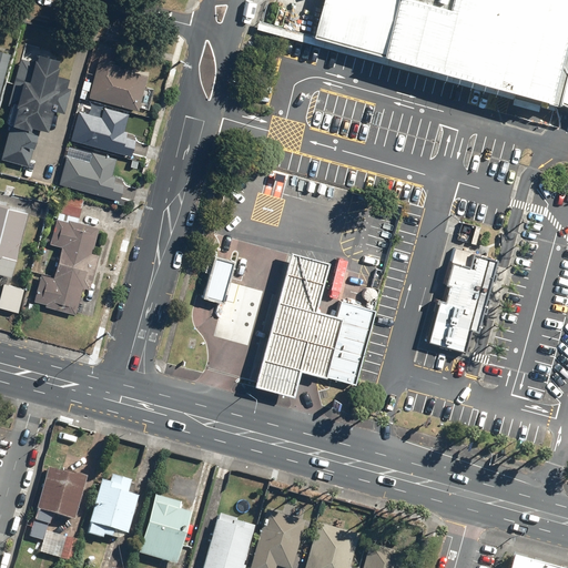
[(567,0),(315,0),(307,33),(555,102),(567,109),(567,0)]
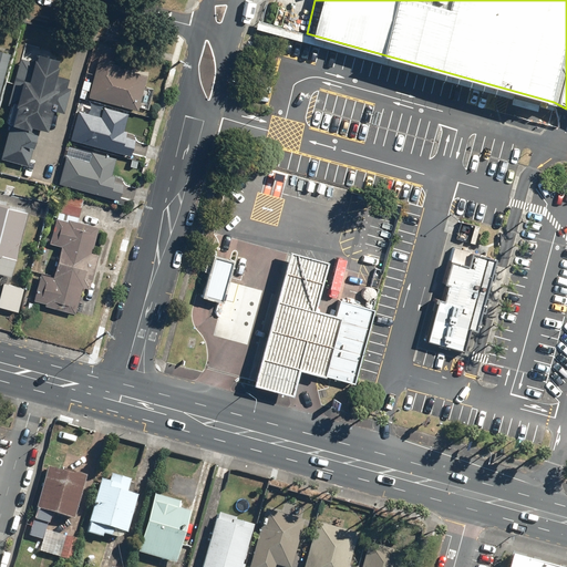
[(0,90),(10,53),(0,50),(0,90)]
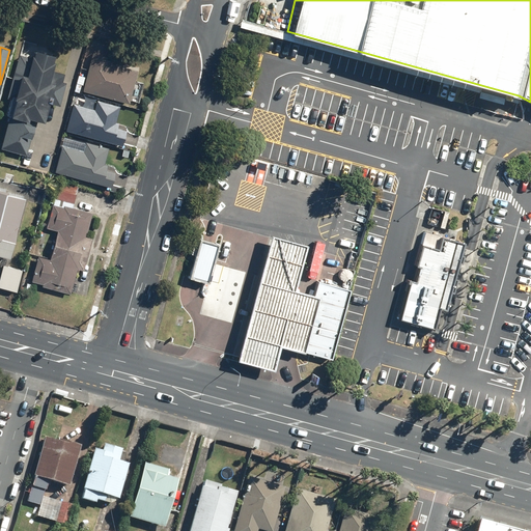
[(106,57),(91,53),(81,90),(129,103),(138,71),(105,61),(106,57)]
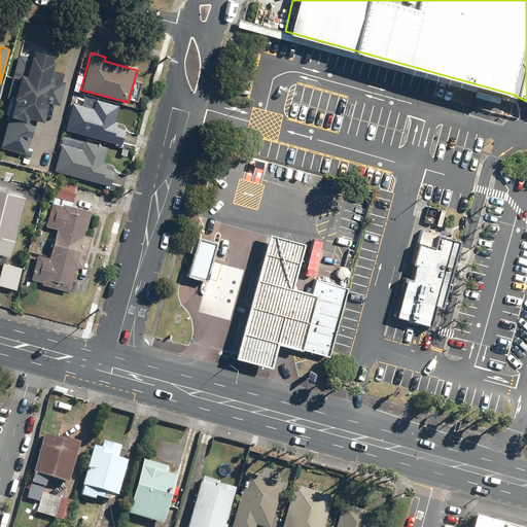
[(31,60),(19,57),(8,95),(14,97),(0,149),(25,156),(34,121),(41,124),(46,105),(55,107),(61,85),(57,84),(60,75),(48,72),(53,58),(33,54),(31,60)]
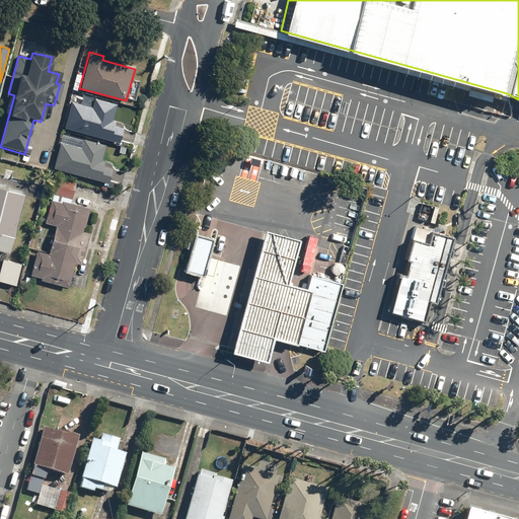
[(117,103),(94,97),(92,105),(71,100),(64,126),(120,142),(124,128),(114,125),(115,121),(112,120),(117,103)]
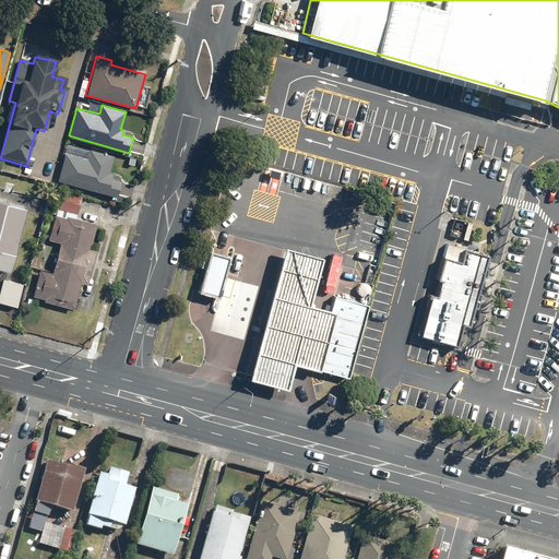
[(86,157),(64,152),(57,181),(116,197),(120,180),(111,178),(113,174),(109,173),(114,155),(88,149),(86,157)]
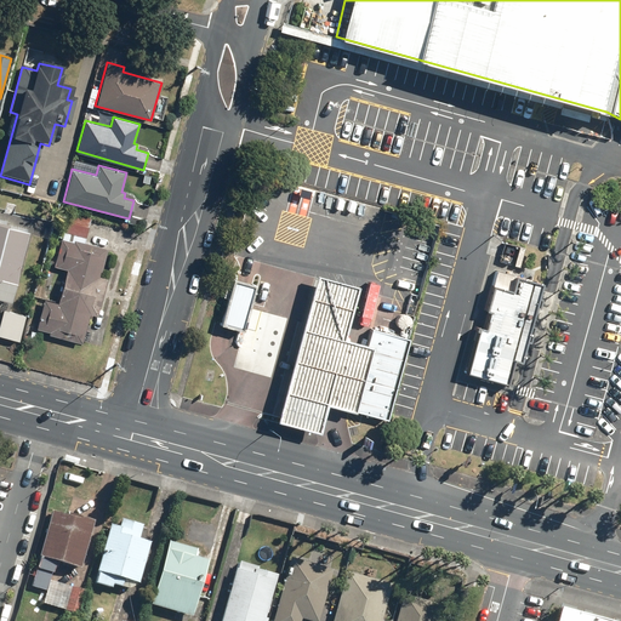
[(57,237),(61,238),(53,266),(66,269),(57,303),(43,300),(35,328),(49,331),(47,335),(81,343),(89,314),(97,315),(107,278),(100,277),(107,248),(84,241),(91,217),(63,210),(57,237)]
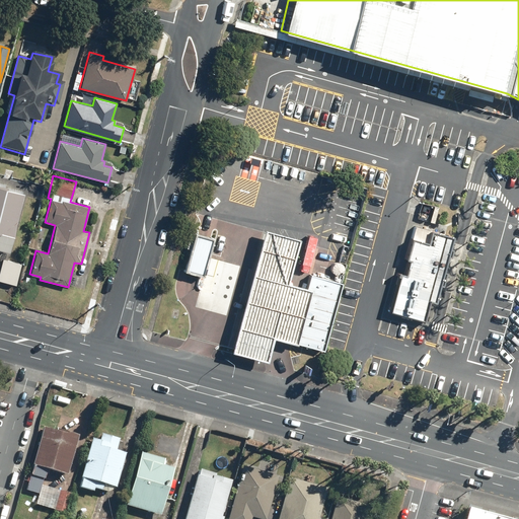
[(25,194),(0,186),(0,248),(9,251),(25,194)]
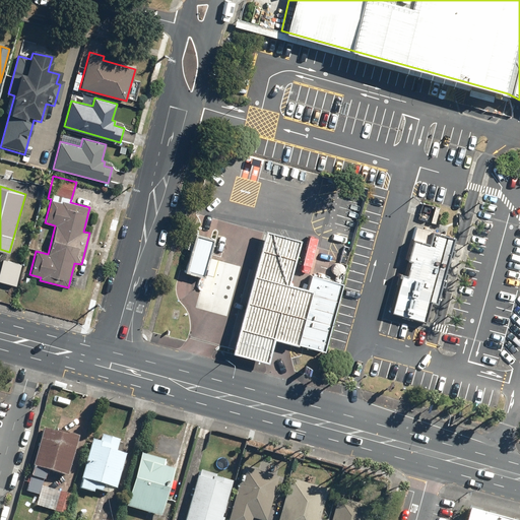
[(415,224),(390,311),(423,321),(429,300),(435,302),(454,236),(415,224)]
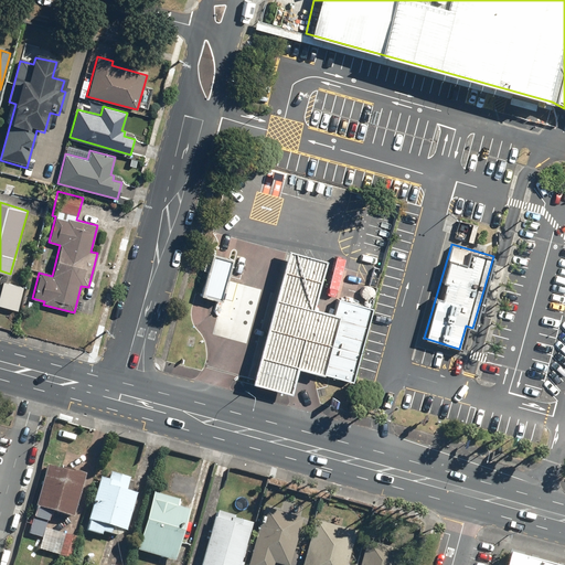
[(324,260),(287,251),(252,381),(290,392),(297,366),(316,371),(331,312),(311,307),(324,260)]
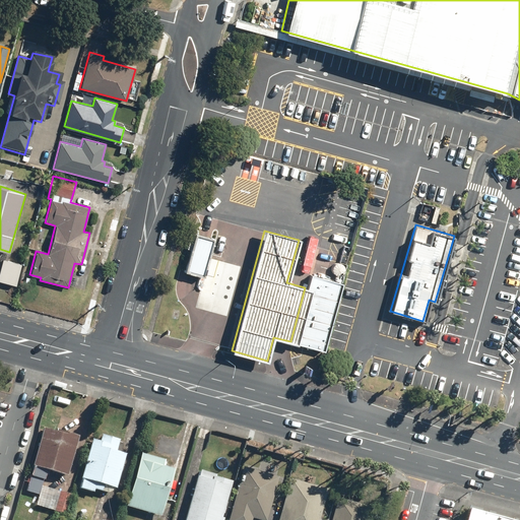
[(213,239),(194,234),(184,272),(202,277),(213,239)]
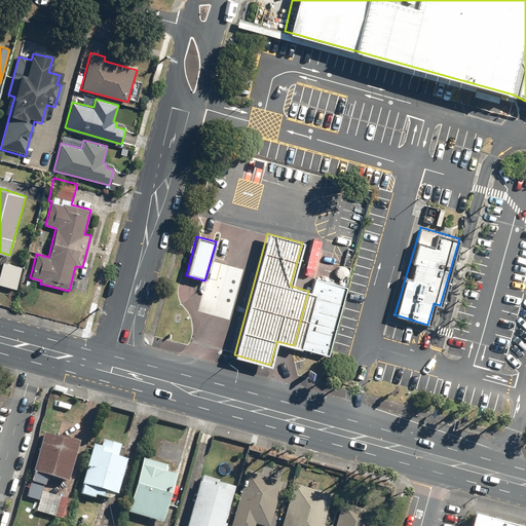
[(23,267),(2,262),(0,269),(0,285),(16,289),(23,267)]
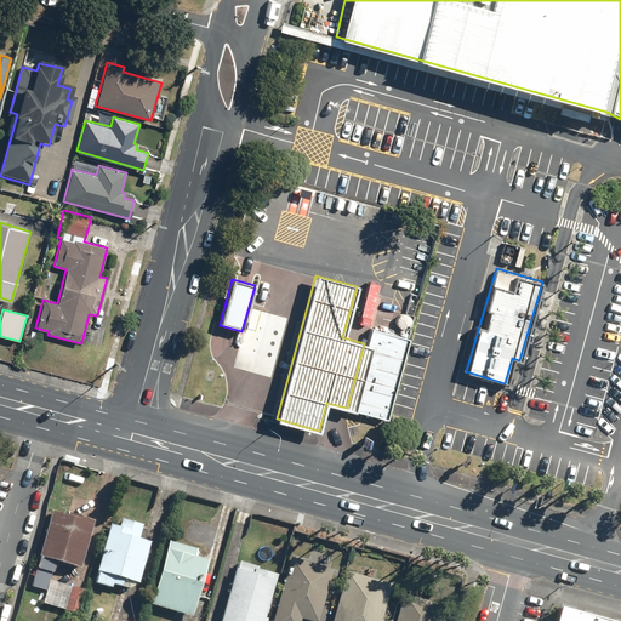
[(347,408),(383,419),(405,337),(369,328),(364,343),(347,408)]
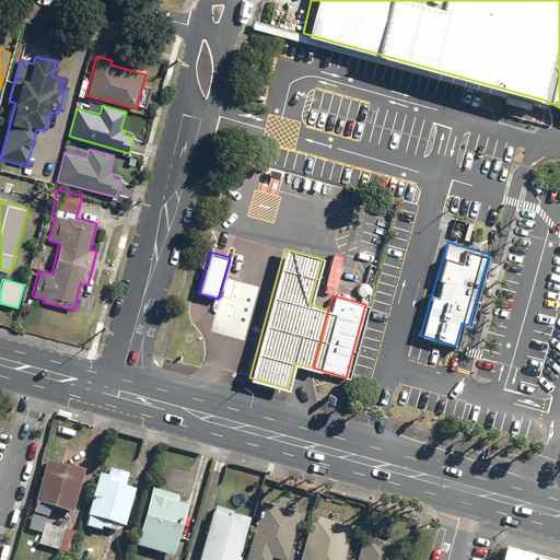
[(84,471),(46,461),(26,528),(41,533),(44,522),(49,506),(72,513),(84,471)]
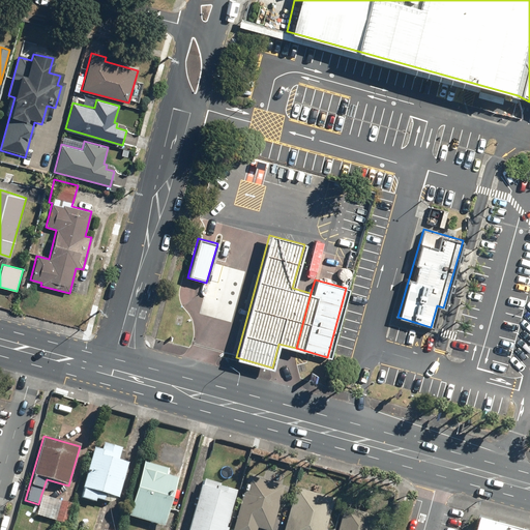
[(100,450),(93,448),(79,497),(95,502),(97,492),(118,498),(128,463),(118,460),(121,448),(102,442),(100,450)]
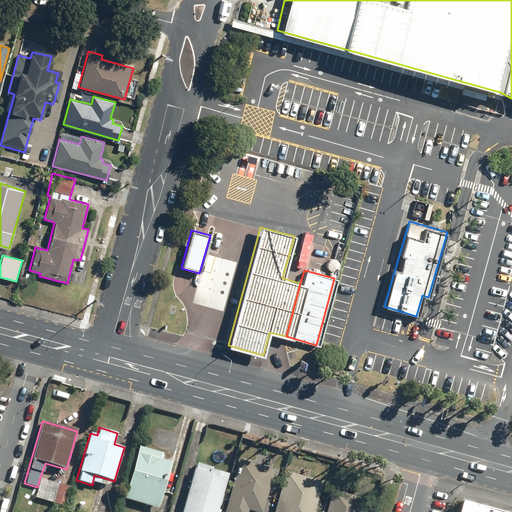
[(162,453),(139,446),(124,498),(157,508),(171,461),(161,458),(162,453)]
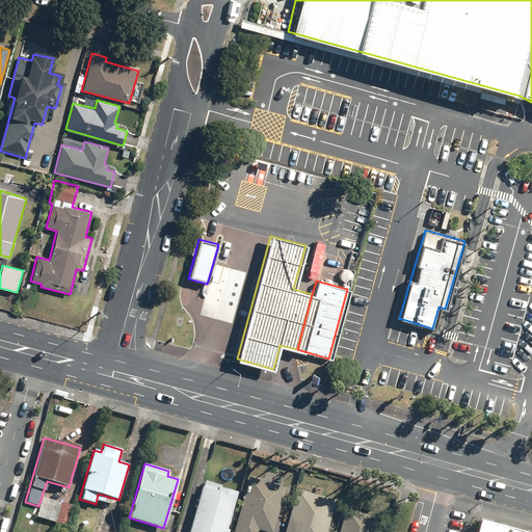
[(271,531),(286,487),(250,477),(233,531),(257,531),(258,530),(264,531),(271,531)]
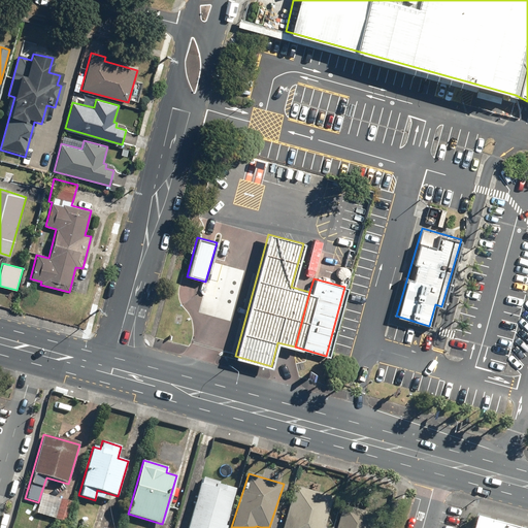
[(225,527),(236,488),(201,479),(188,527),(225,527)]
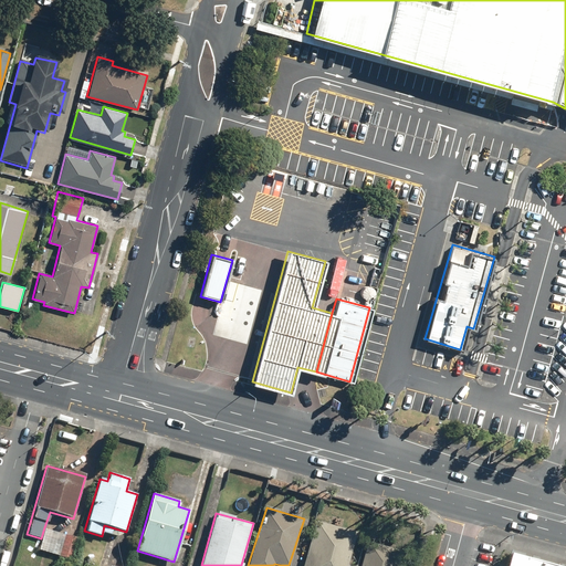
[(347,565),(357,533),(315,521),(302,565),(347,565)]
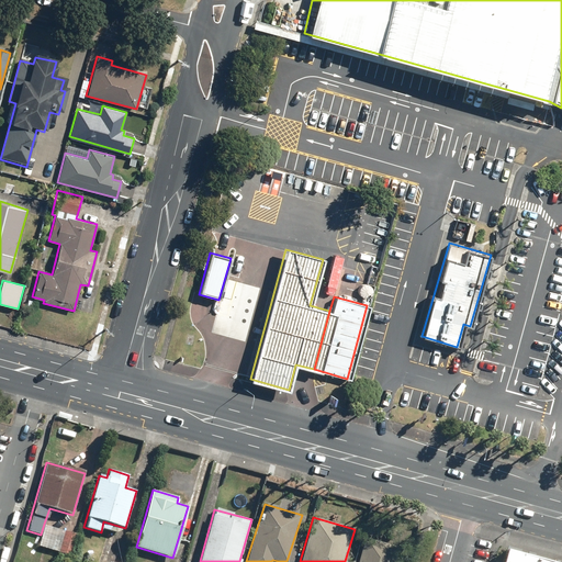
[(77,534),(44,524),(41,535),(37,546),(70,555),(77,534)]
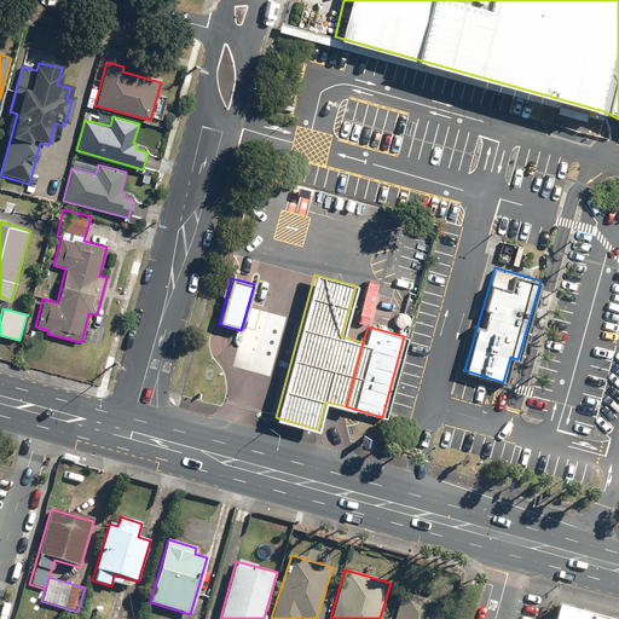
[(441,618),(449,599),(403,585),(392,618),(441,618)]
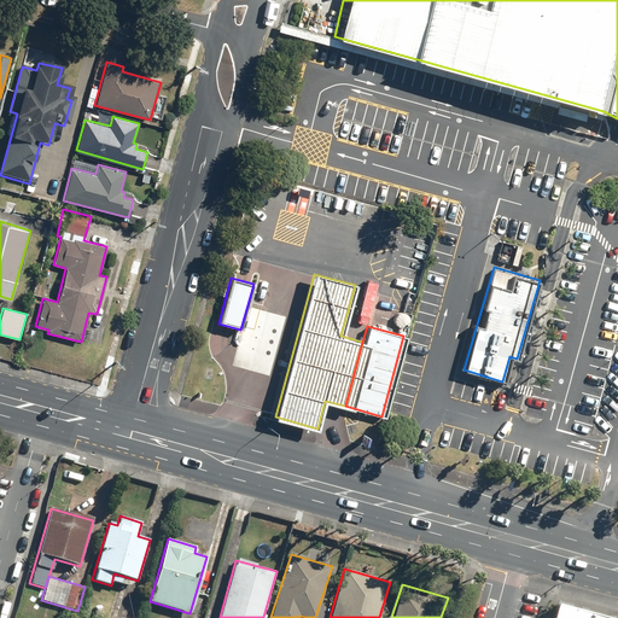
[(602,617),(551,604),(546,617),(602,617)]
